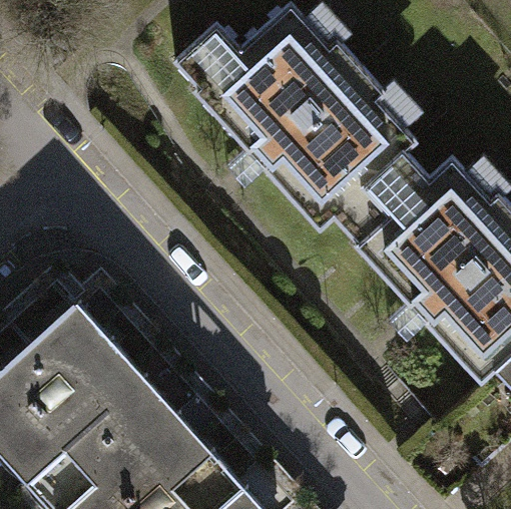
[(338,218),(361,243),(394,213),(370,187),(409,152),(420,142),(382,100),(389,93),(340,39),(333,46),(295,4),(243,50),(219,24),(177,62),(201,88),(197,92),(252,153),(257,149),(272,166),(268,170),(324,230),(338,218)]
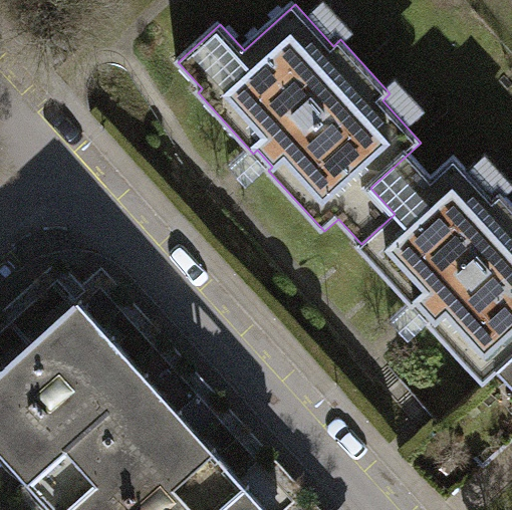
[(485,385),(499,371),(511,360),(511,204),(502,193),(495,200),(457,158),(434,179),(410,153),(370,188),(395,214),(361,244),(358,247),(415,307),(420,303),(435,320),(430,324),(485,385)]
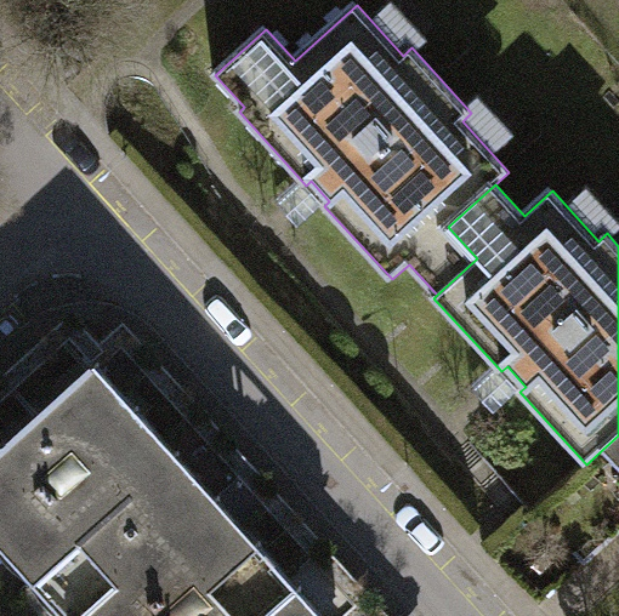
[(0,449),(0,535),(40,580),(87,537),(111,563),(135,541),(128,534),(152,512),(175,539),(215,502),(92,366),(0,449)]
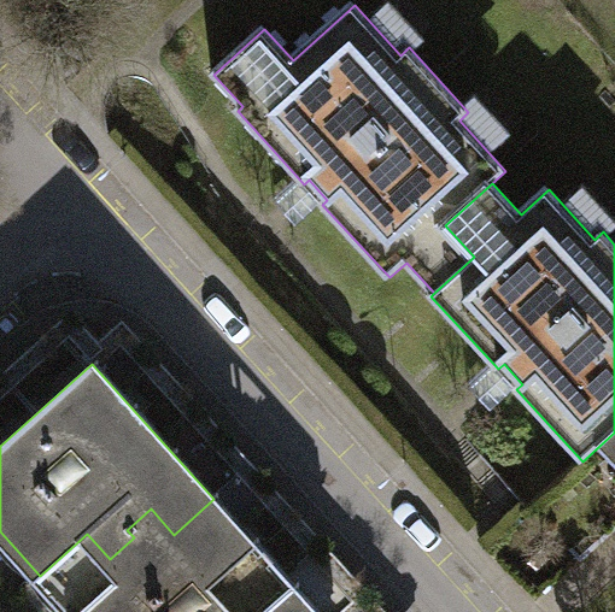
[(614,433),(599,446),(614,463),(614,433)]
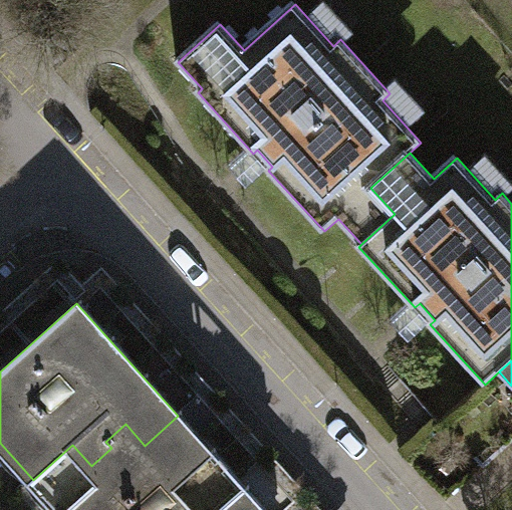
[(263,509),(178,416),(145,446),(125,424),(105,442),(111,448),(91,466),(72,445),(33,480),(59,509),(263,509)]
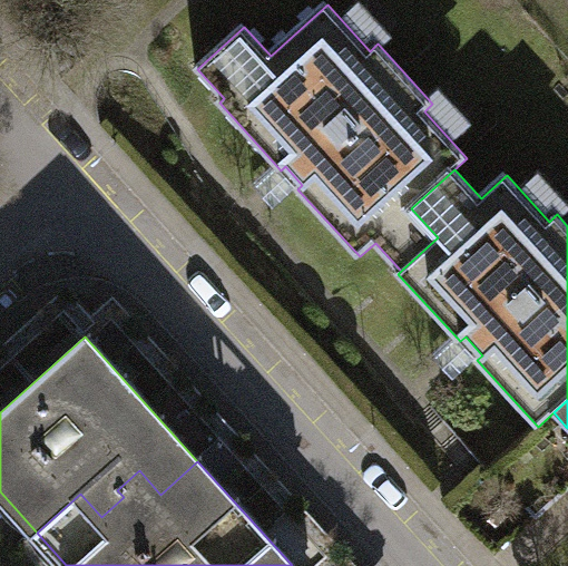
All buildings are outlined.
